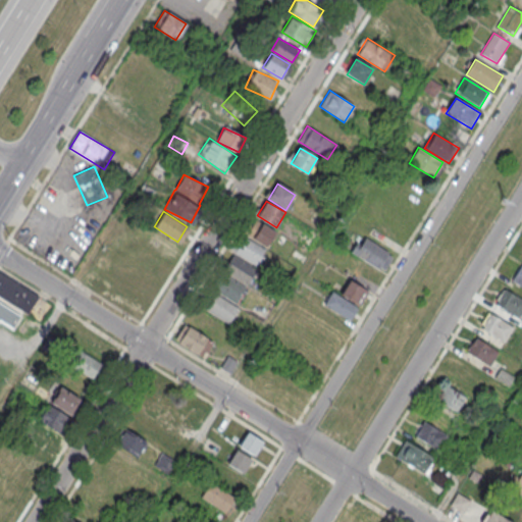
[(255,219),(246,235),(266,248),(276,232),(255,219)]
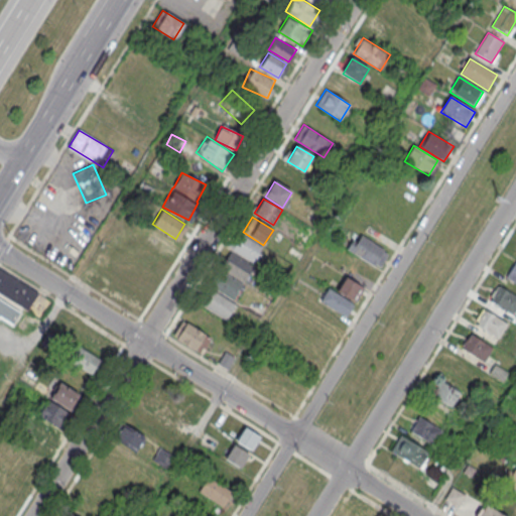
[(237,232),(228,247),(252,262),(261,247),(237,232)]
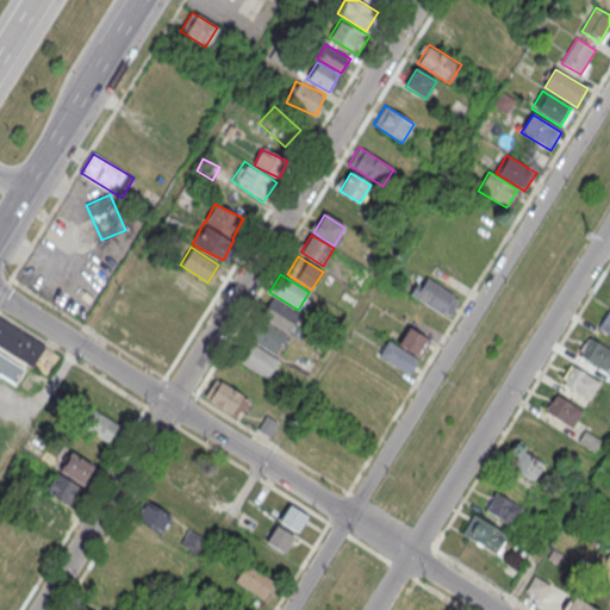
[(414,297),(447,318),(460,298),(427,277),(414,297)]
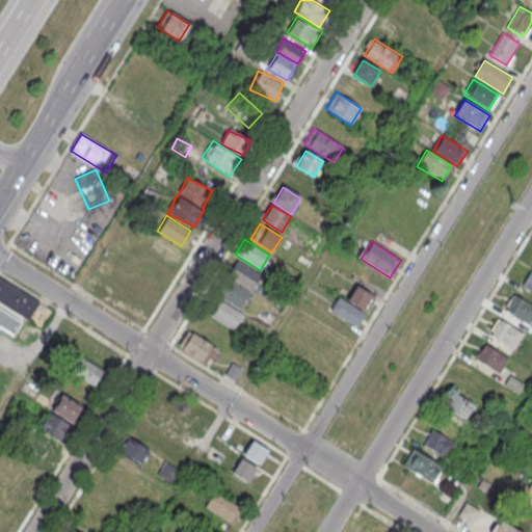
[(237,261),(228,275),(253,291),(262,276),(237,261)]
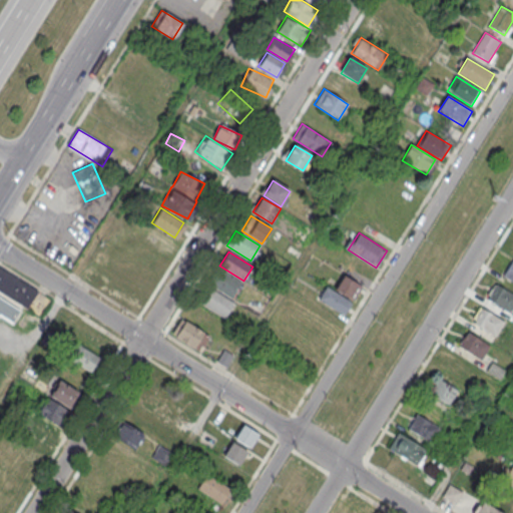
[(512,260),(512,281),(503,275),(512,260)]
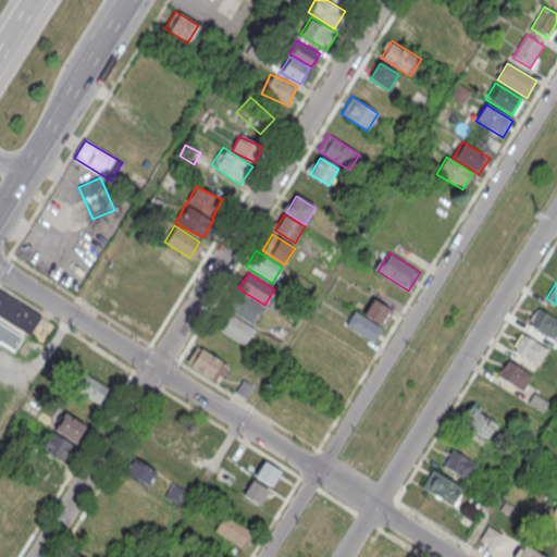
[(89,302),(102,307),(108,293),(95,288),(89,302)]
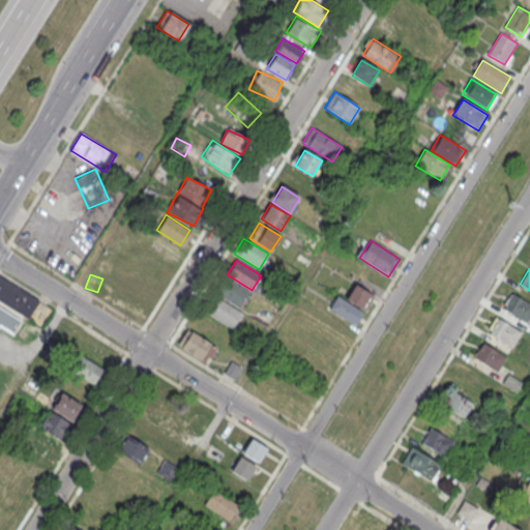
[(0,300),(27,318),(37,300),(0,276),(0,300)]
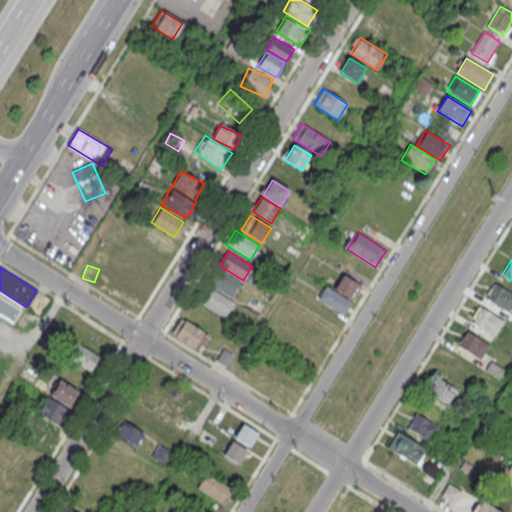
[(216,268),(207,283),(231,298),(241,283),(216,268)]
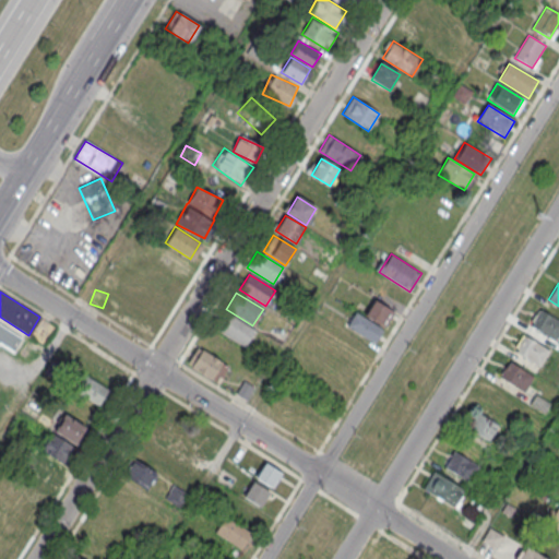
[(369,342),(393,317),(370,296),(347,322),(369,342)]
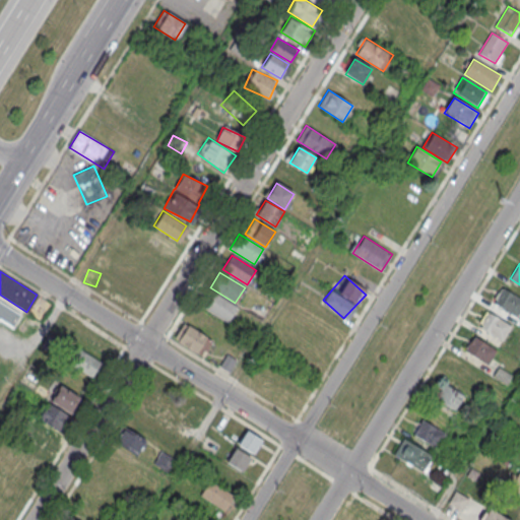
[(503,287),(519,298),(519,309),(516,316),(494,303),(503,287)]
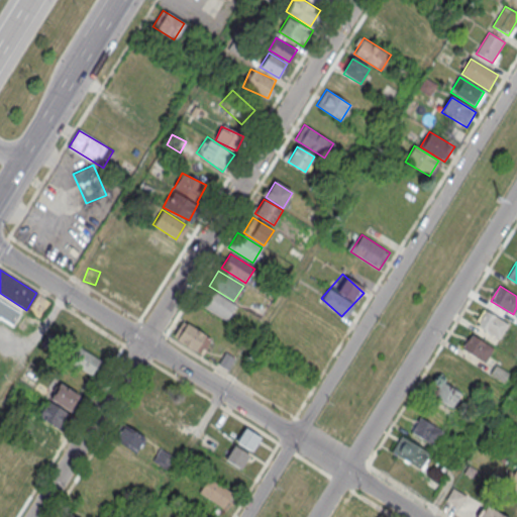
[(211,291),(202,306),(227,321),(236,306),(211,291)]
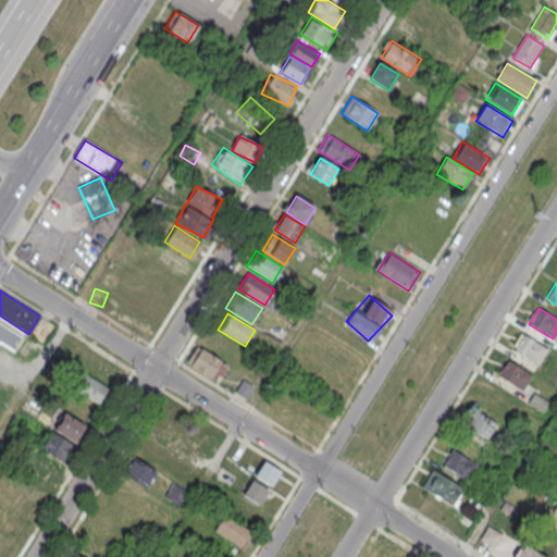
[(0,342),(14,351),(23,337),(0,322),(0,342)]
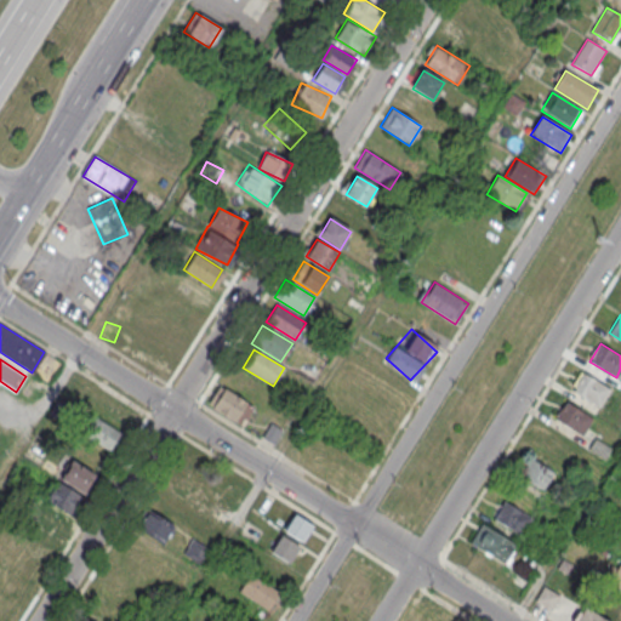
[(582,371),(610,388),(599,406),(571,389),(582,371)]
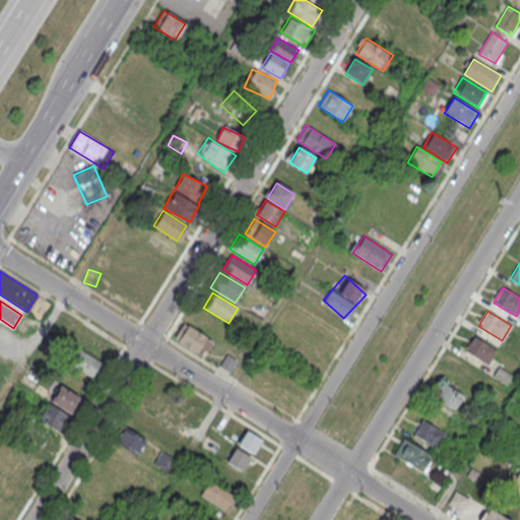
[(212,339),(183,322),(174,339),(203,355),(212,339)]
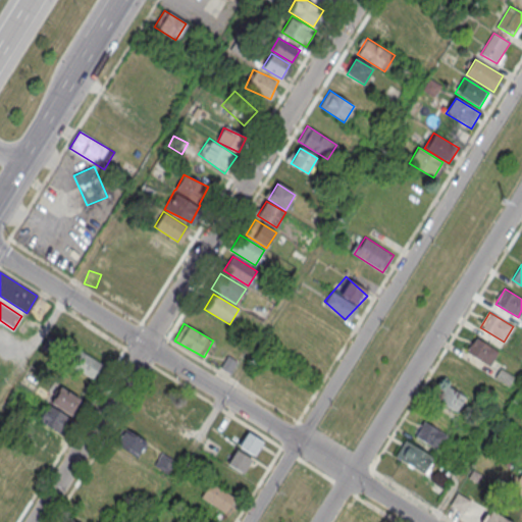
[(475,336),(499,351),(489,366),(466,352),(475,336)]
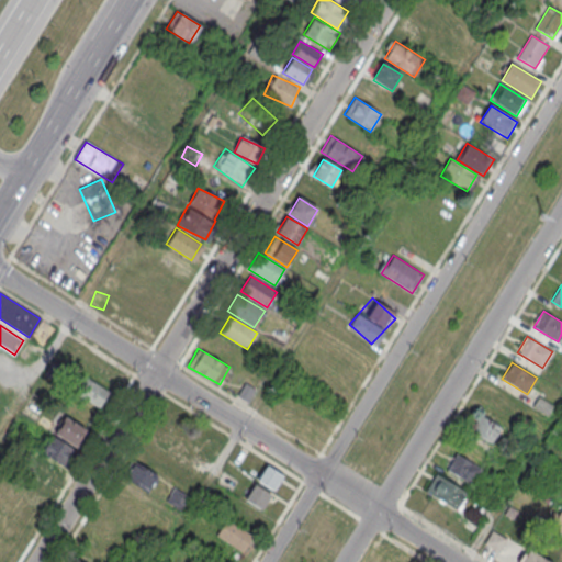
[(100,408),(110,390),(82,375),(72,394),(100,408)]
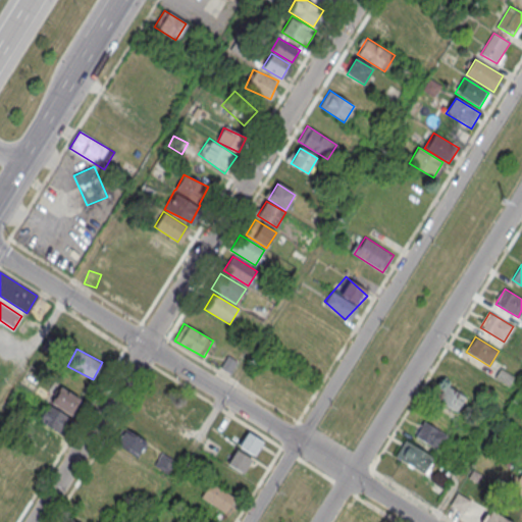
[(237,362),(226,357),(219,369),(228,375),(237,362)]
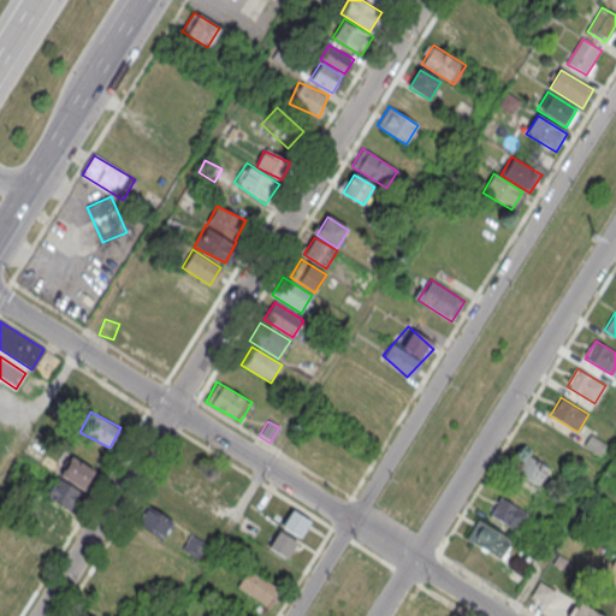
[(539,486),(550,468),(527,455),(516,473),(539,486)]
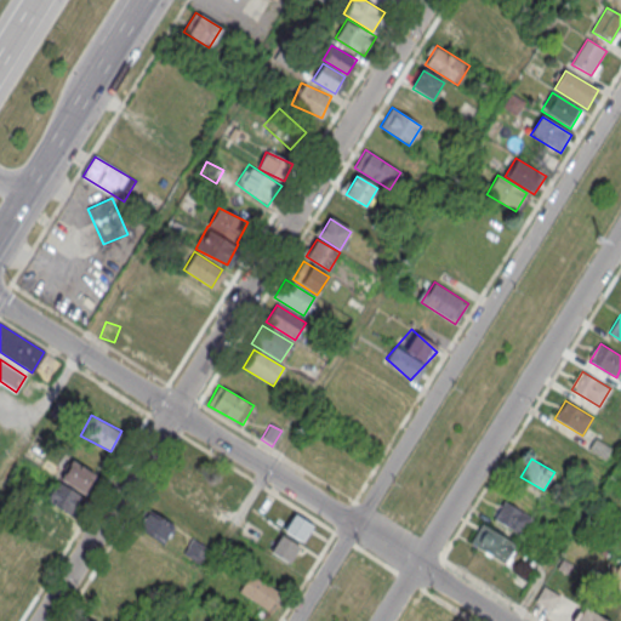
[(64,540),(96,474),(72,461),(61,483),(56,482),(34,525),(64,540)]
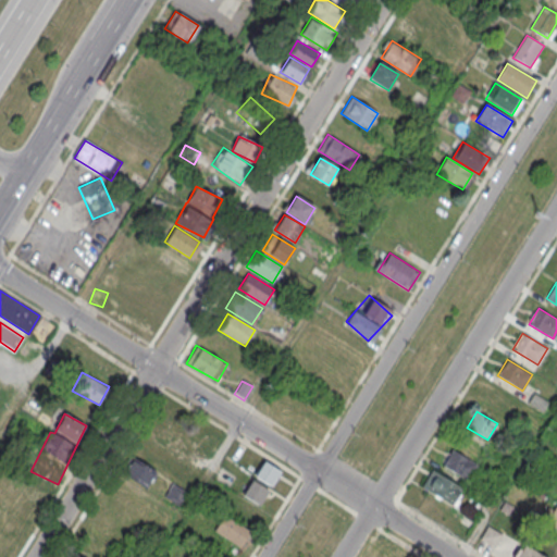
[(452,448),(477,463),(467,480),(442,465),(452,448)]
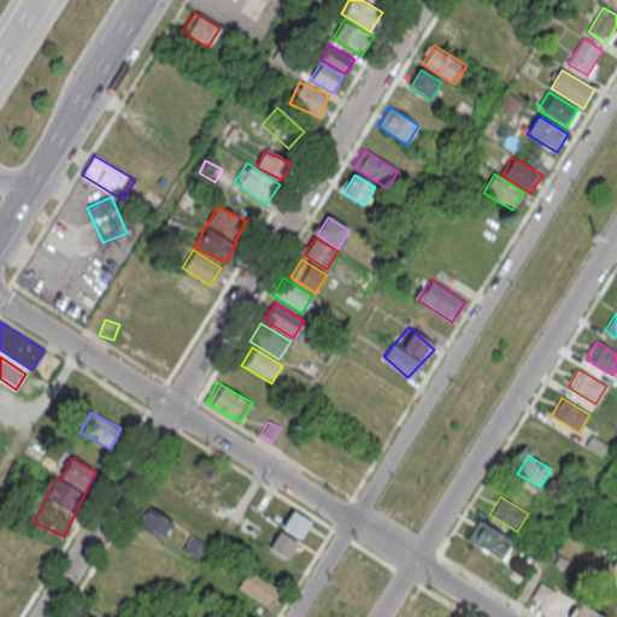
[(135,522),(160,540),(172,523),(147,505),(135,522)]
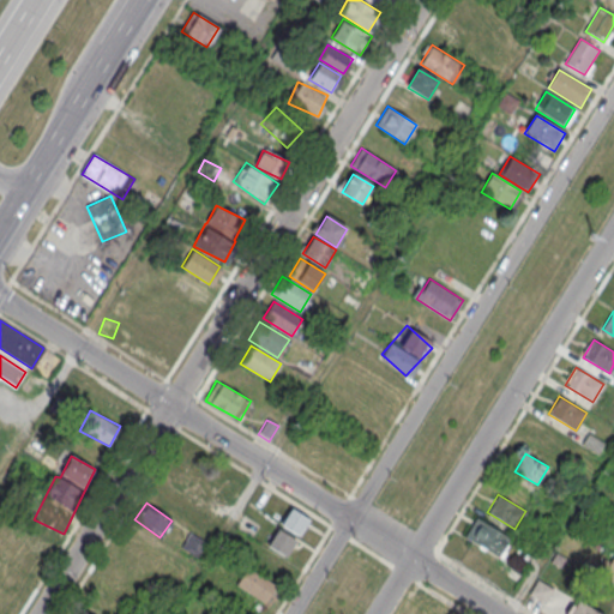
[(292,510),(281,527),(299,537),(309,521),(292,510)]
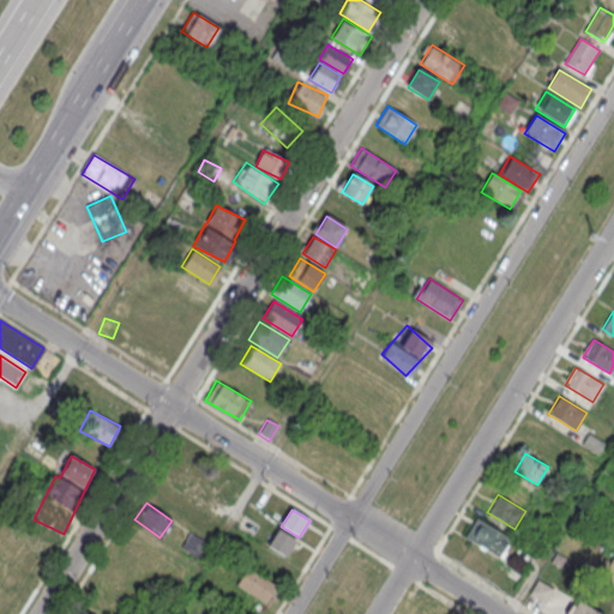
[(476,517),(509,537),(498,555),(465,535),(476,517)]
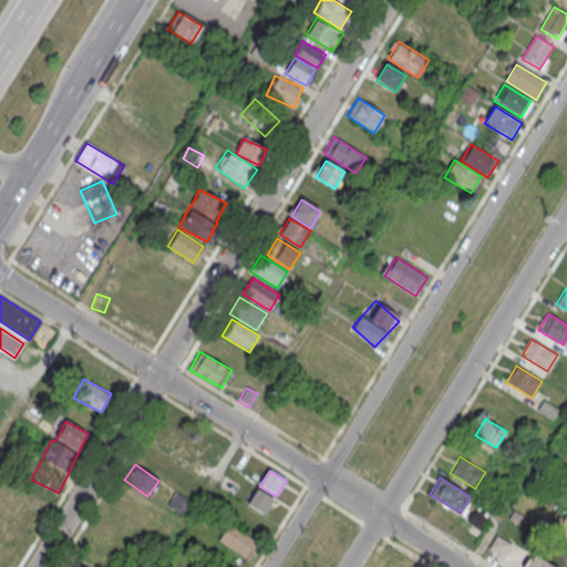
[(257,491),(248,506),(264,516),(274,501),(257,491)]
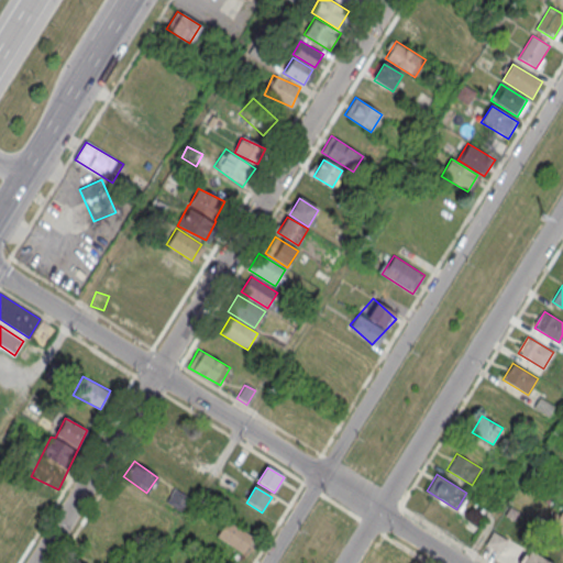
[(551,528),(562,534),(562,508),(551,528)]
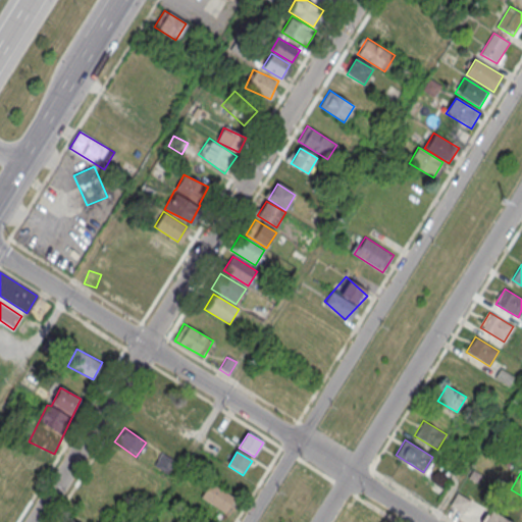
[(210,483),(201,499),(225,514),(235,499),(210,483)]
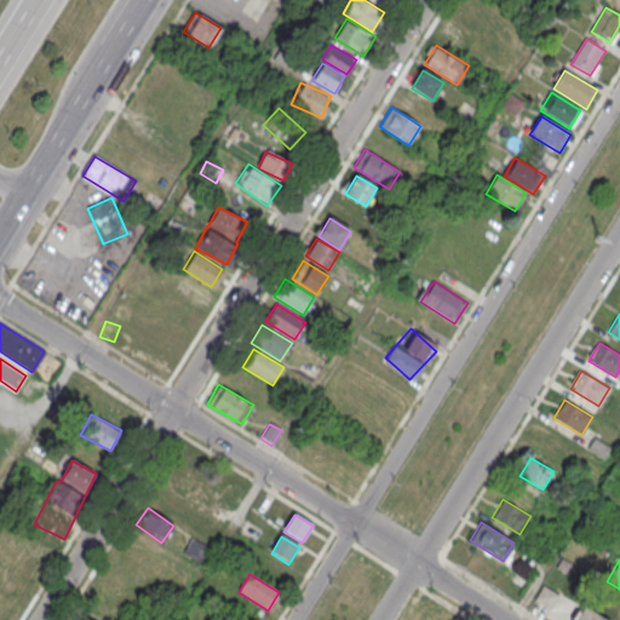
[(558,595),(544,586),(535,600),(550,608),(558,595)]
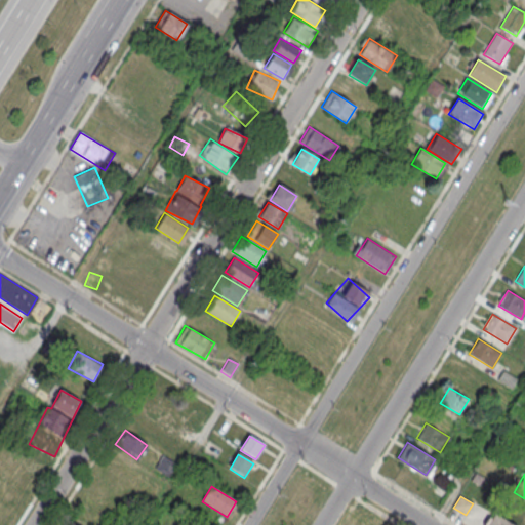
[(516,524),(493,513),(486,524),(516,524)]
